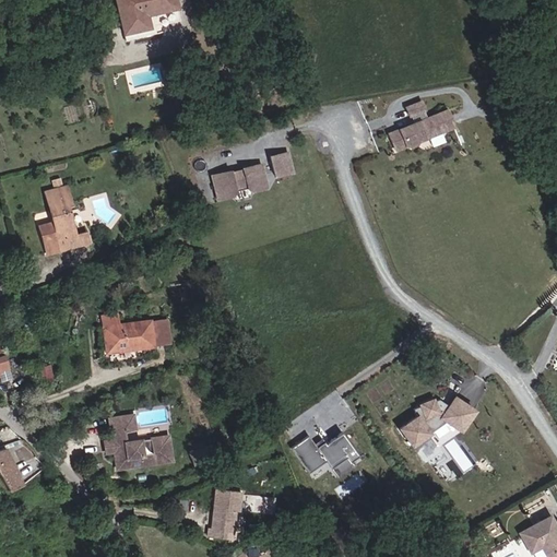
[(116,0),(123,31),(157,23),(156,19),(180,12),(177,0),(116,0)]
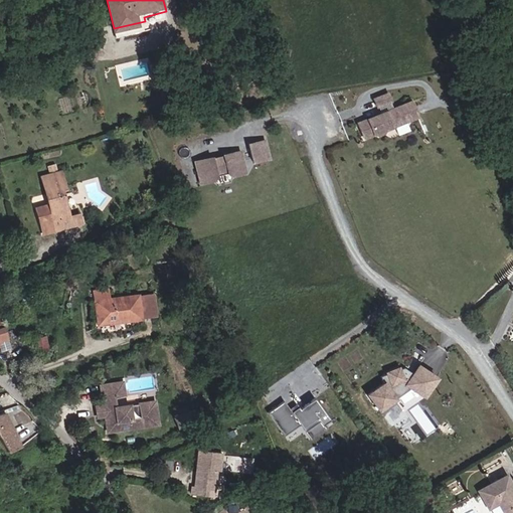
[(393,102),(390,94),(376,99),(379,106),(393,102)]
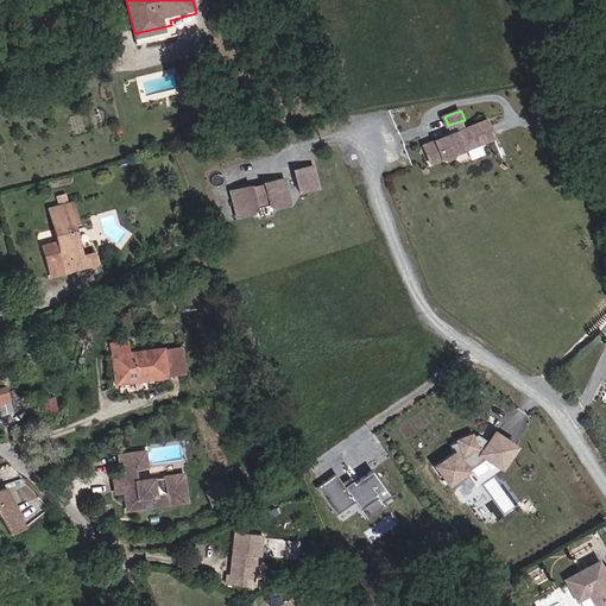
[(455,153),(494,141),(490,122),(459,132),(460,134),(455,136),(455,133),(423,143),(429,161),(442,157),(446,159),(453,157),(455,153)]
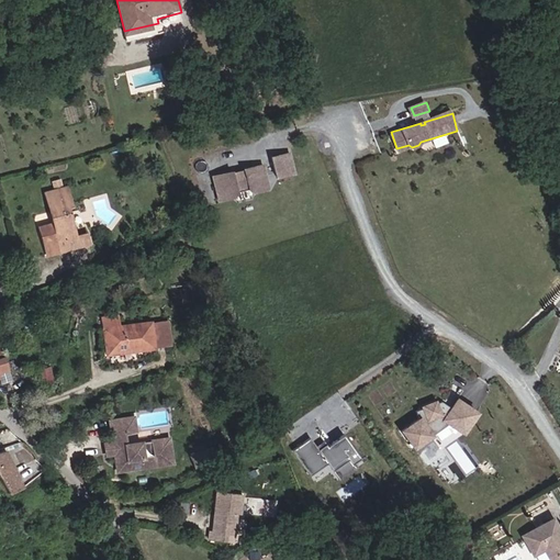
[(291,172),(287,153),(269,157),(273,177),(291,172)]
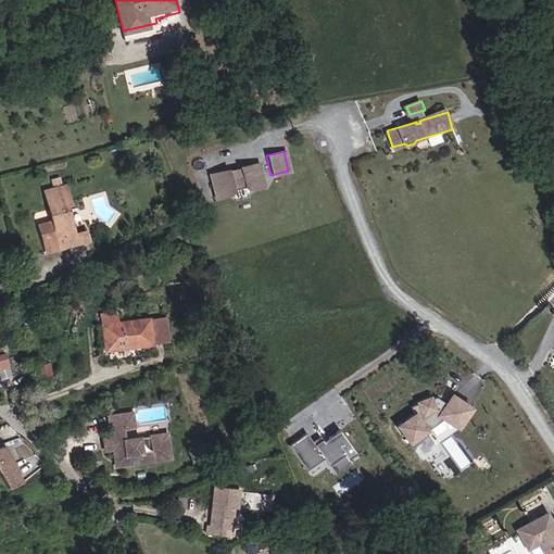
[(263,187),(257,163),(239,167),(239,168),(227,171),(227,170),(209,174),(214,198),(228,194),(231,190),(231,189),(243,186),(243,187),(248,190),(263,187)]
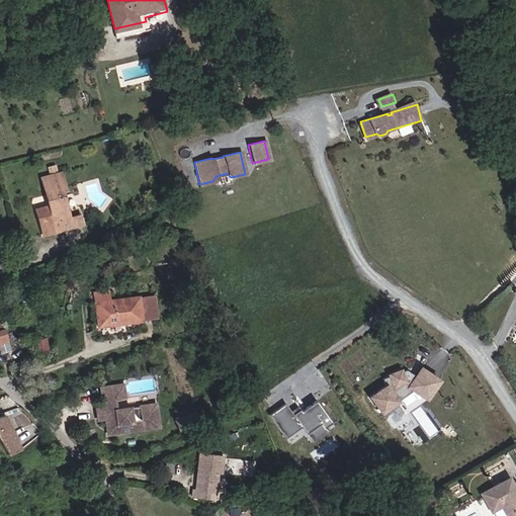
[(228,181),(231,177),(227,174),(227,173),(216,176),(216,177),(212,181),(217,183),(228,181)]
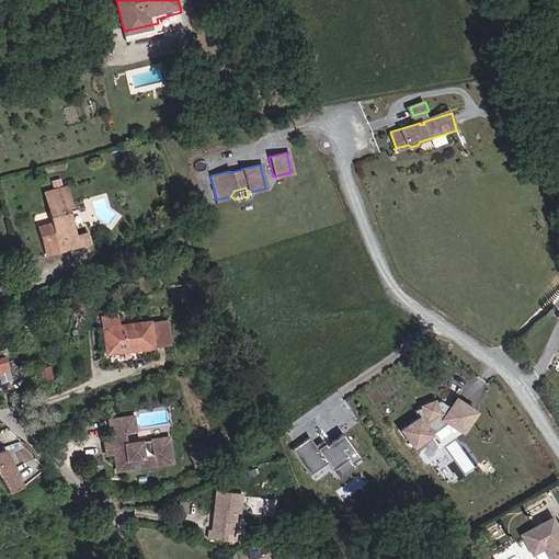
[(53,226),(41,230),(49,258),(69,251),(66,240),(72,238),(76,249),(83,247),(79,236),(76,237),(67,209),(70,208),(65,189),(43,195),(53,226)]
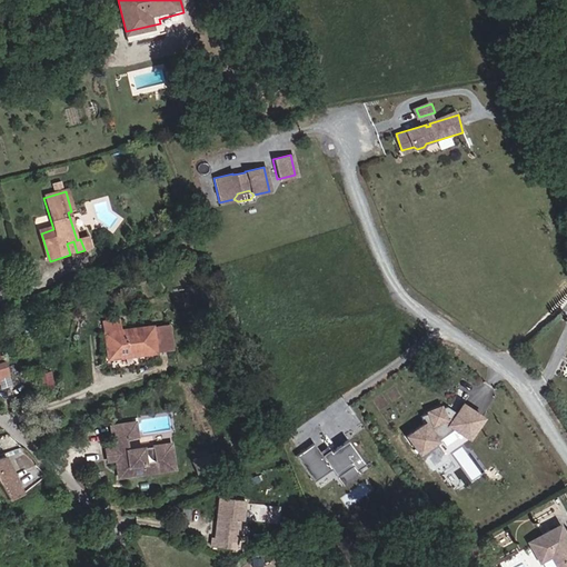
[(73,241),(67,244),(70,255),(77,252),(73,241)]
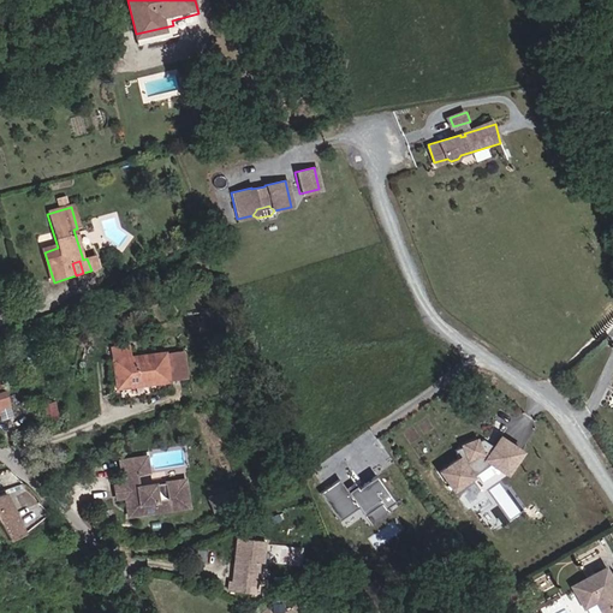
[(108,353),(112,352),(117,380),(168,370),(168,369),(164,339),(128,345),(125,334),(106,338),(108,353)]
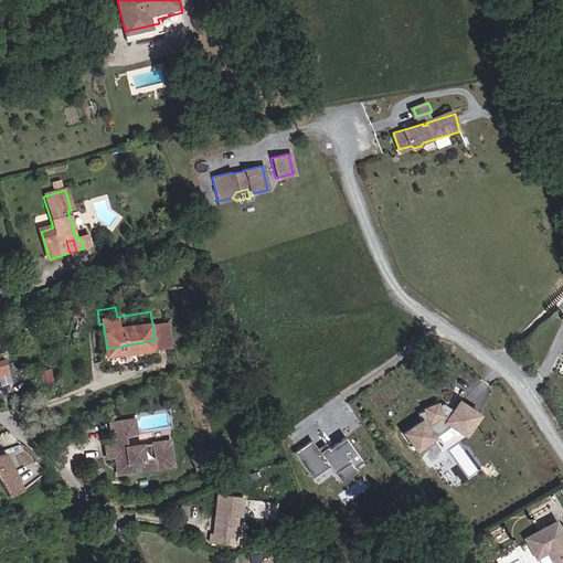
[(171,337),(166,309),(150,311),(155,339),(171,337)]
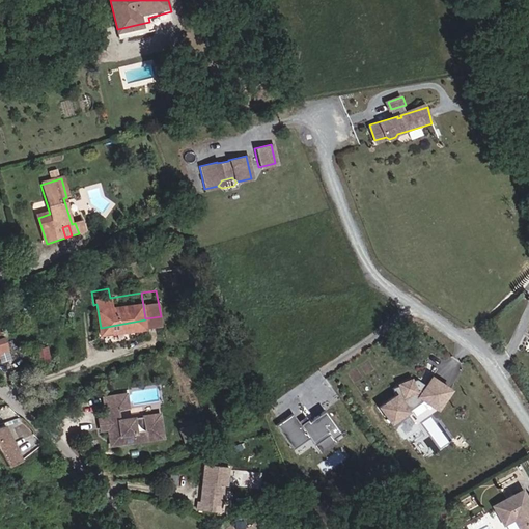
[(36,307),(31,295),(19,299),(24,311),(36,307)]
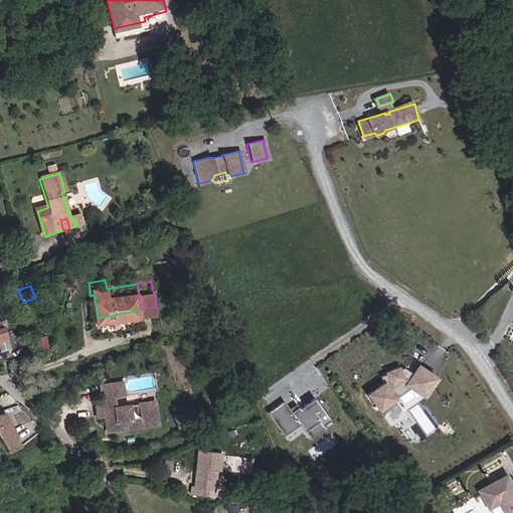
[(48,335),(34,339),(38,353),(52,349),(48,335)]
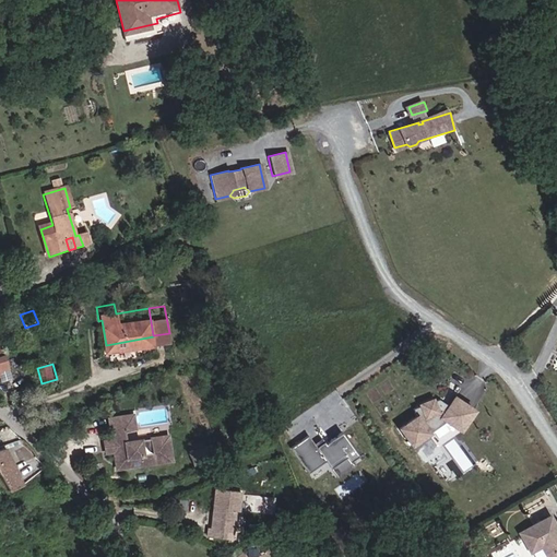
[(464,426),(476,405),(457,392),(451,401),(449,400),(448,401),(445,399),(446,398),(441,394),(436,396),(435,395),(426,399),(427,400),(416,404),(419,412),(403,424),(415,440),(449,416),(464,426)]
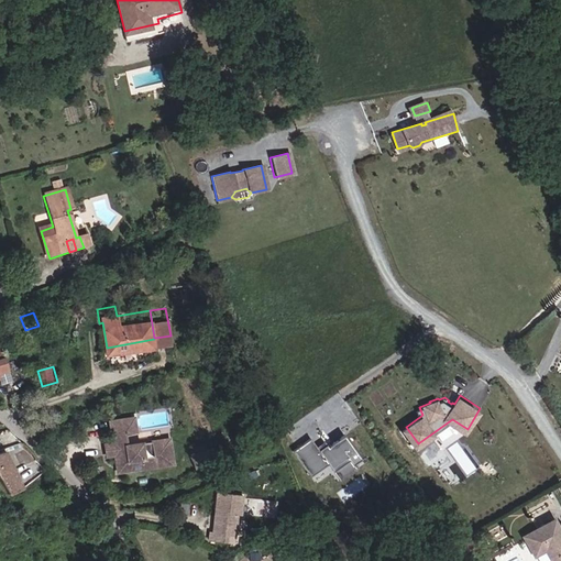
[(131,418),(123,419),(125,435),(132,433),(131,418)]
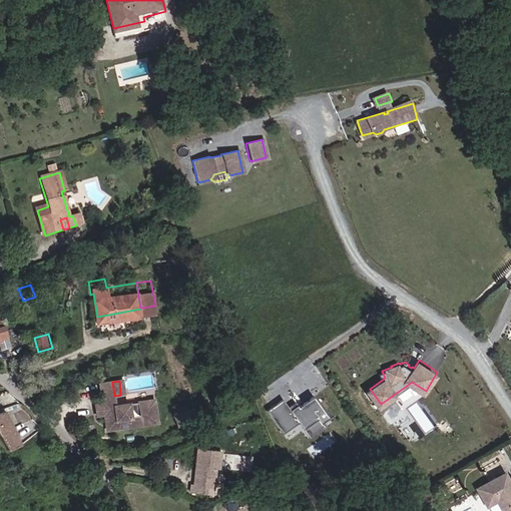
[(112,382),(100,383),(103,403),(104,414),(106,429),(156,422),(153,401),(115,405),(114,396),(112,382)]
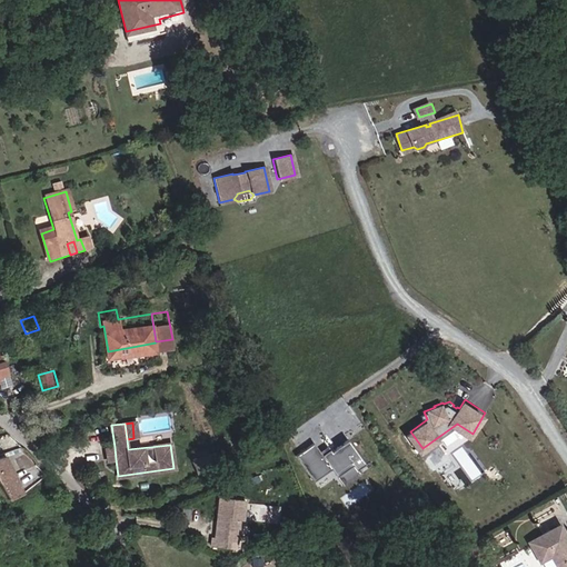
[(367,464),(348,437),(331,449),(330,447),(322,453),(321,451),(315,443),(298,456),(316,480),(334,468),(339,476),(355,465),(358,469),(360,468),(367,464)]
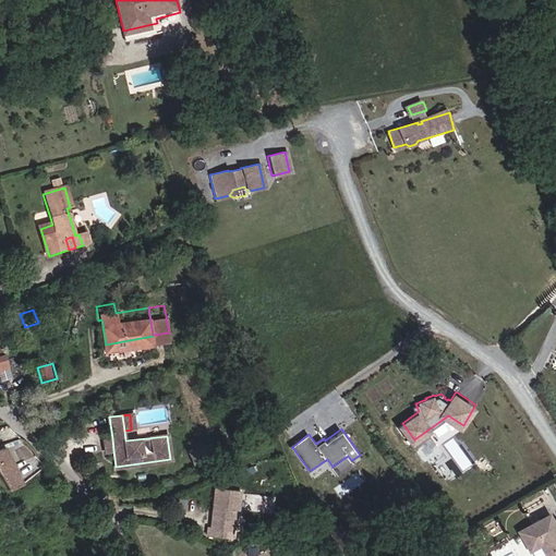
[(113,450),(112,438),(104,439),(105,451),(113,450)]
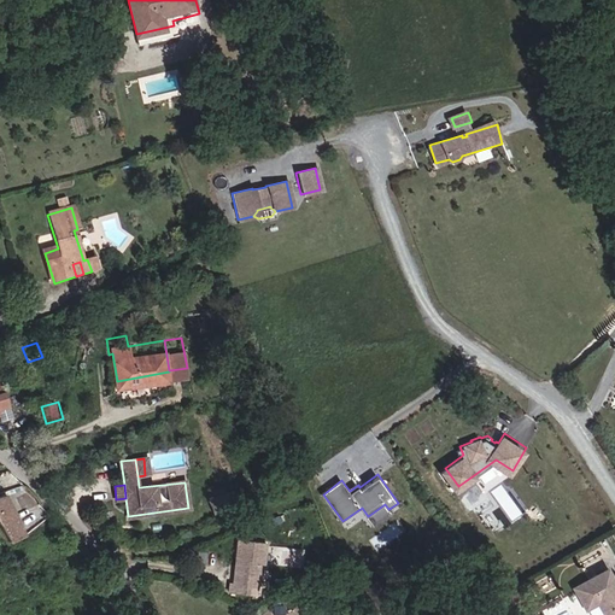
[(11,538),(24,534),(18,515),(17,516),(10,492),(0,495),(0,515),(4,514),(11,538)]
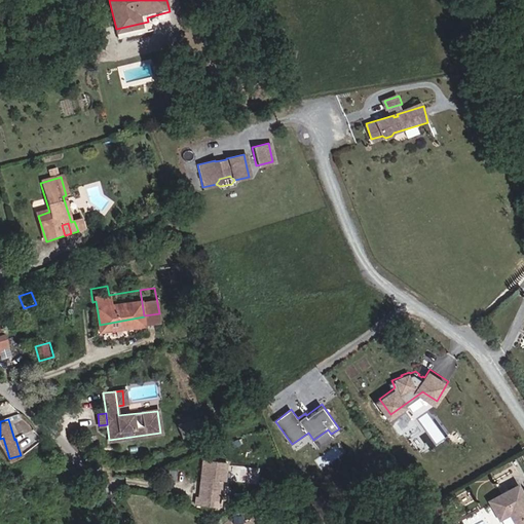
[(203,435),(201,429),(182,438),(184,442),(203,435)]
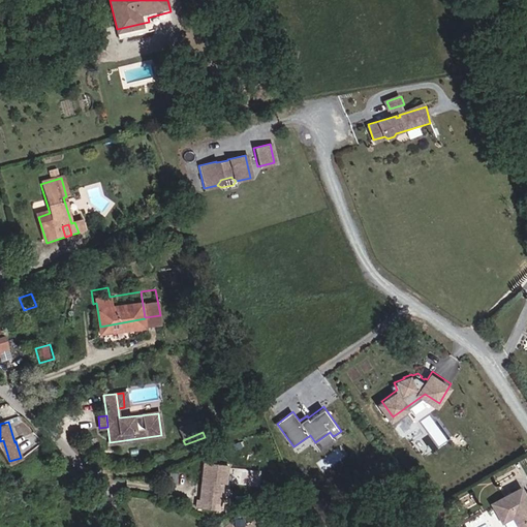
[(321,451),(338,438),(335,435),(333,436),(330,432),(315,442),(321,451)]
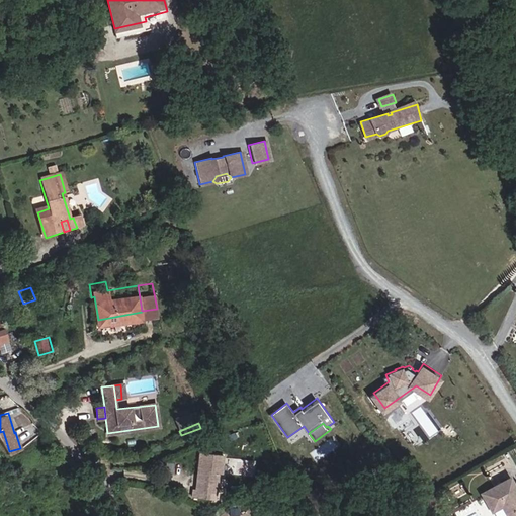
[(0,453),(9,451),(3,431),(0,432),(0,456),(1,456),(0,453)]
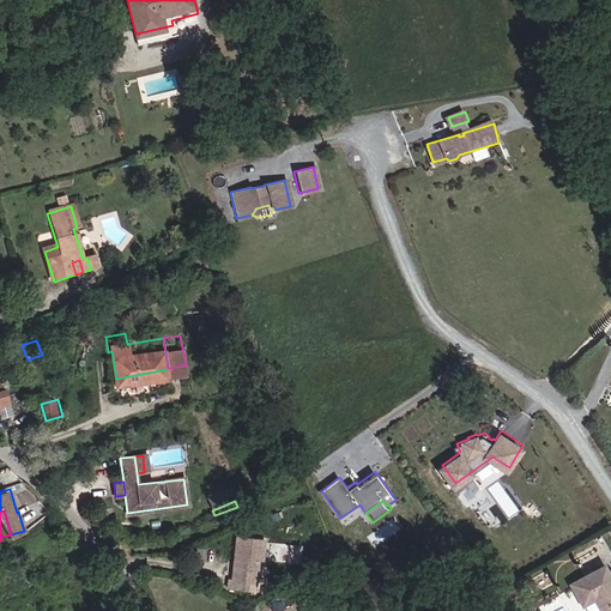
[(256,585),(260,561),(265,561),(266,539),(237,537),(231,578),(229,578),(228,590),(248,591),(248,586),(256,585)]
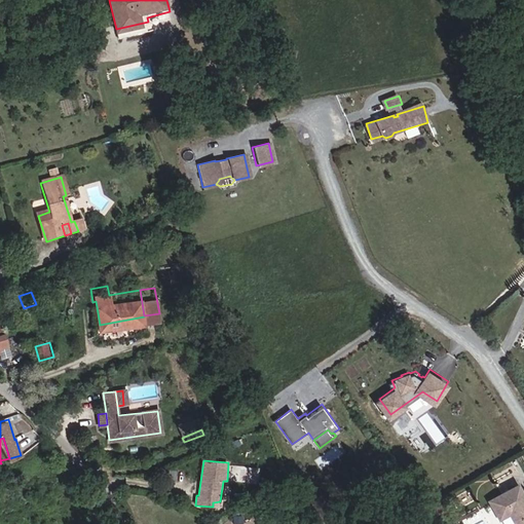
[(523,498),(515,483),(487,497),(497,516),(508,511),(514,523),(523,523),(523,498)]
